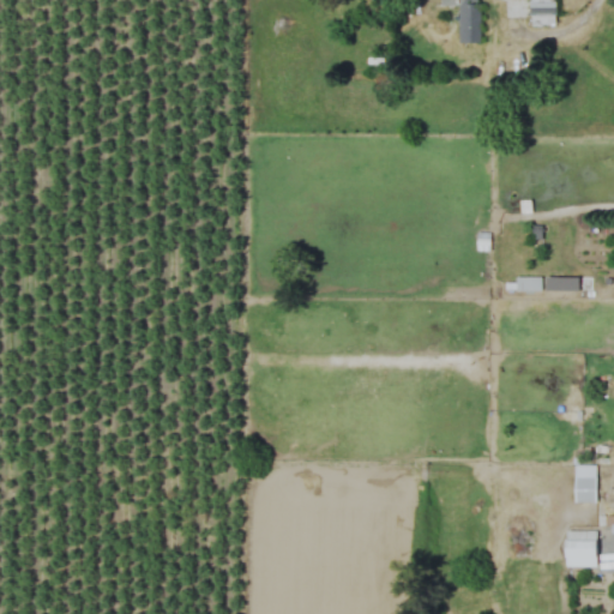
[(458,43),(479,43),(479,0),(440,0),(440,7),(458,7),(458,43)]
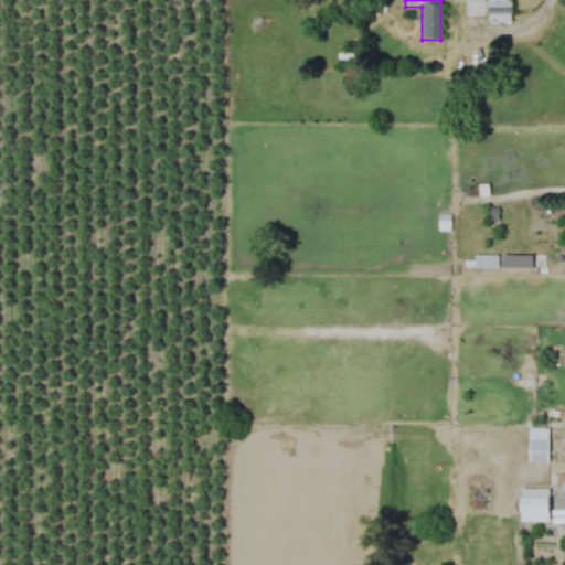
[(486,0),(486,23),(511,23),(511,0),(486,0)]
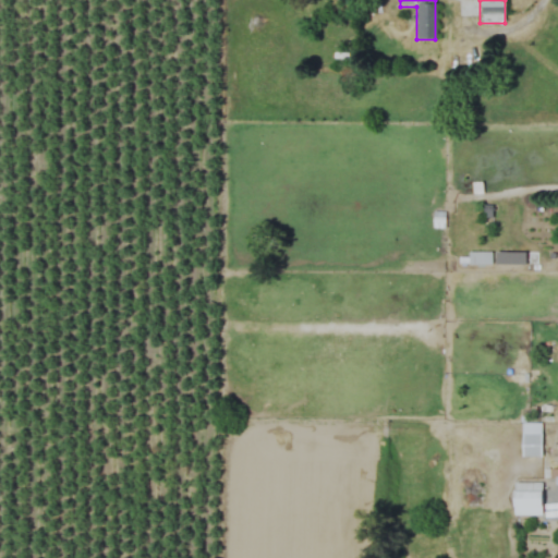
[(496,265),(524,265),(524,251),(496,251),(496,265)]
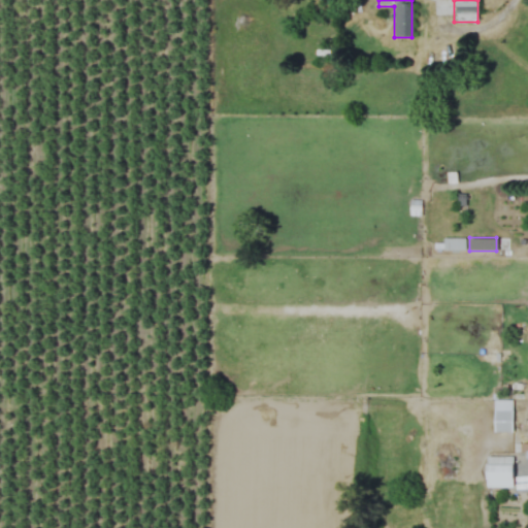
[(510,410),(494,410),(494,433),(510,433),(510,410)]
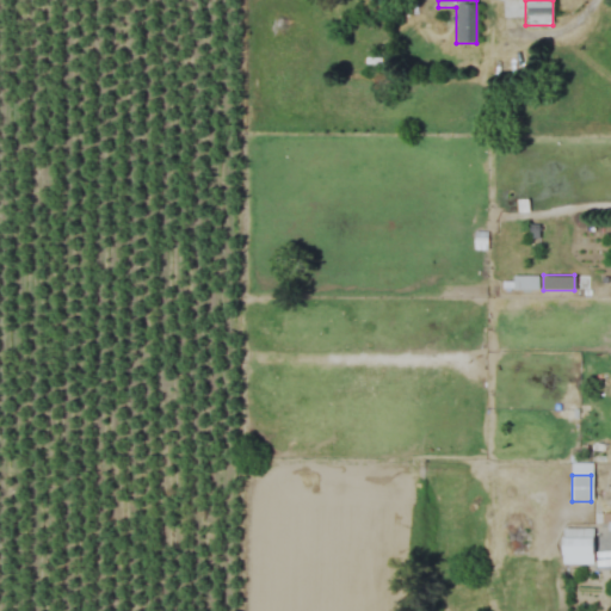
[(592,565),(592,529),(562,529),(562,565),(592,565)]
